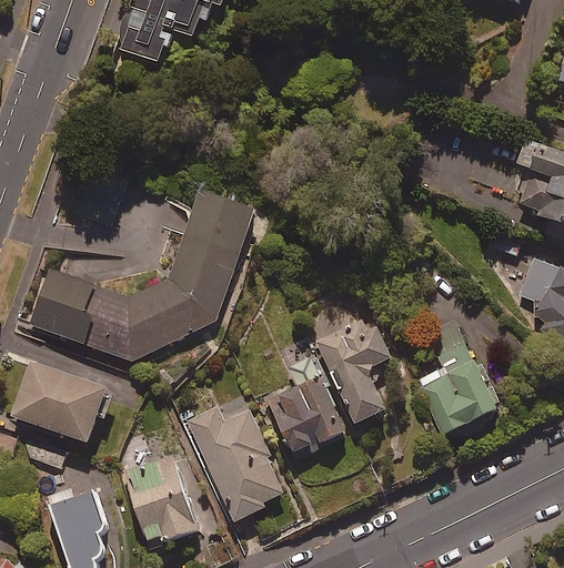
[(222,9),(223,0),(132,0),(118,49),(163,63),(172,31),(193,38),(199,21),(207,23),(211,6),(222,9)]
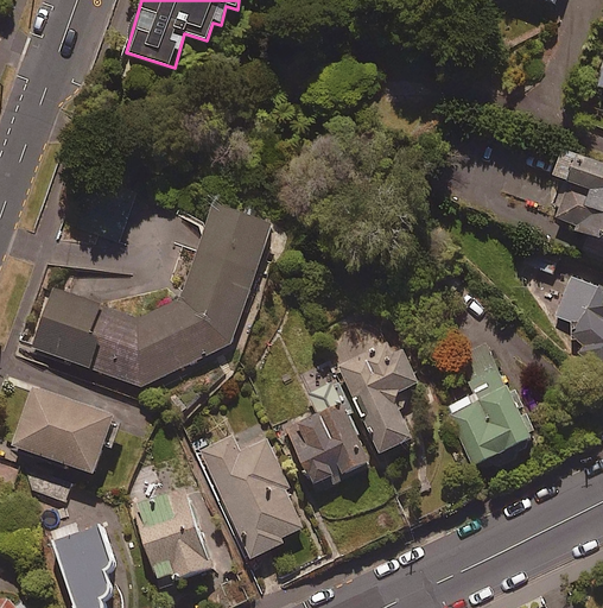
[(602,166),(560,152),(551,178),(566,184),(552,225),(602,241),(602,166)]
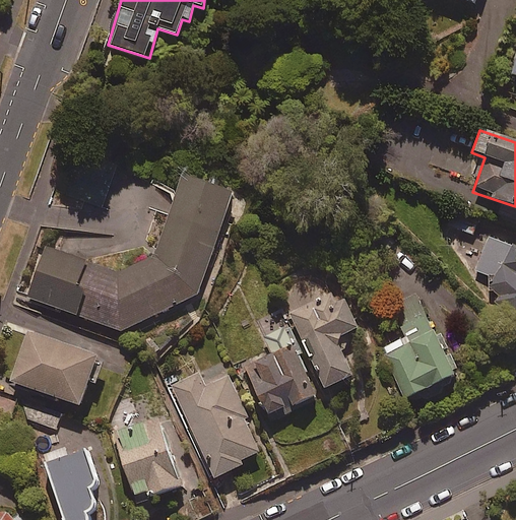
[(232,191),(183,175),(149,257),(119,272),(43,247),(25,297),(120,330),(196,294),(232,191)]
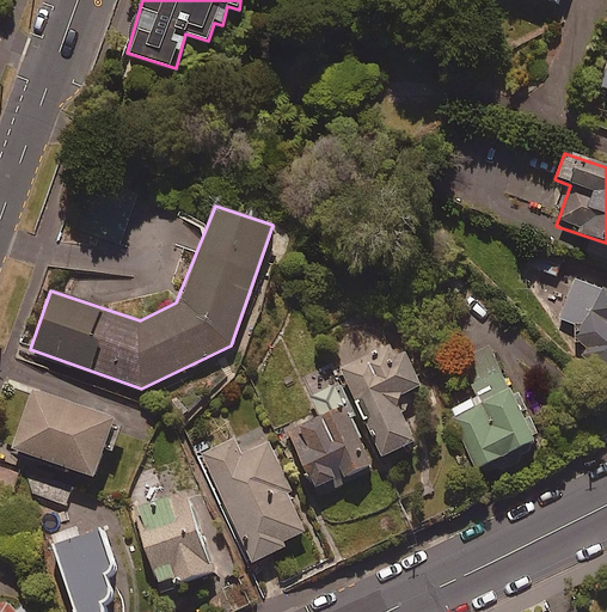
[(606,288),(604,287),(601,291),(571,277),(553,316),(574,329),(575,346),(606,371),(606,288)]
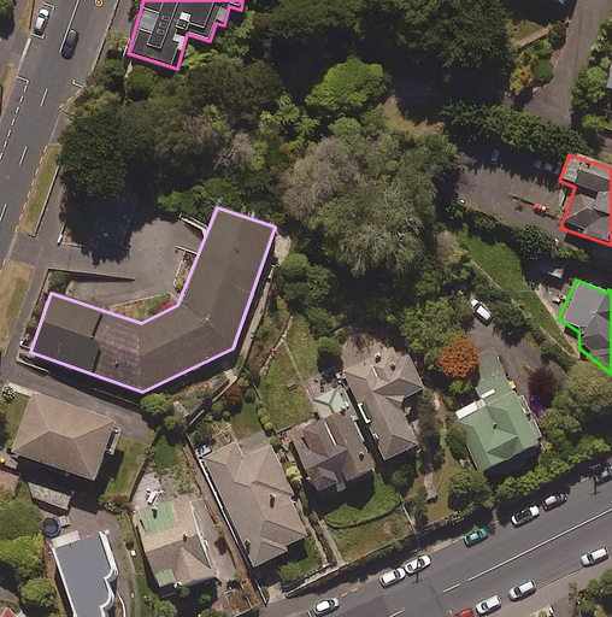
[(411,353),(399,358),(394,347),(345,369),(386,458),(418,444),(398,399),(425,387),(411,353)]
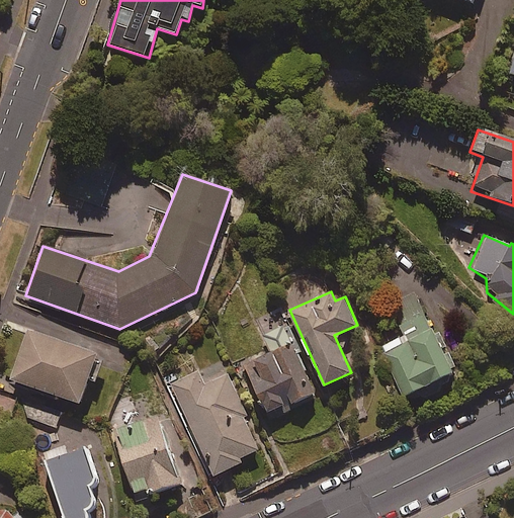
[(452,371),(415,291),(386,306),(401,337),(379,347),(403,396),(452,371)]
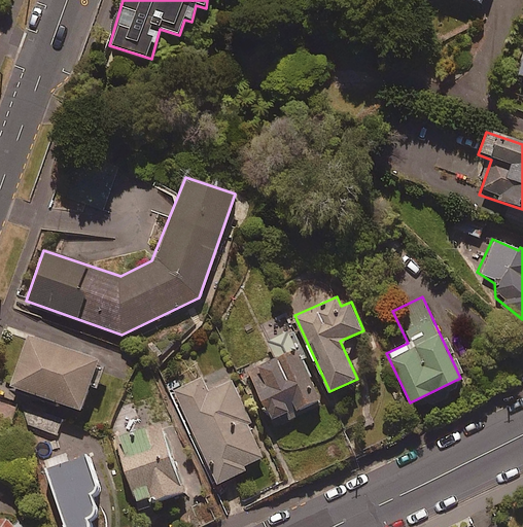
[(320,398),(287,331),(267,342),(275,357),(247,371),(273,422),(320,398)]
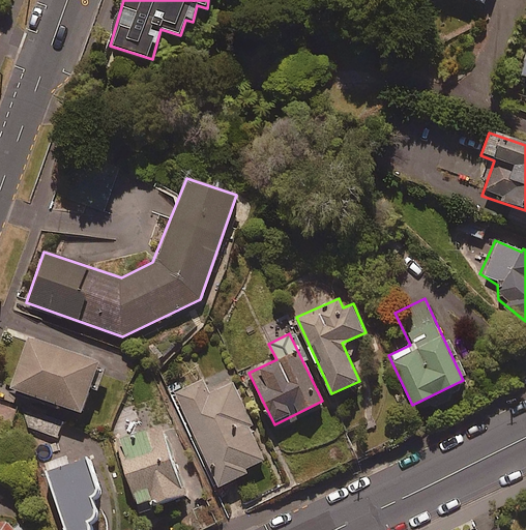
[(99,362),(28,337),(10,387),(82,413),(99,362)]
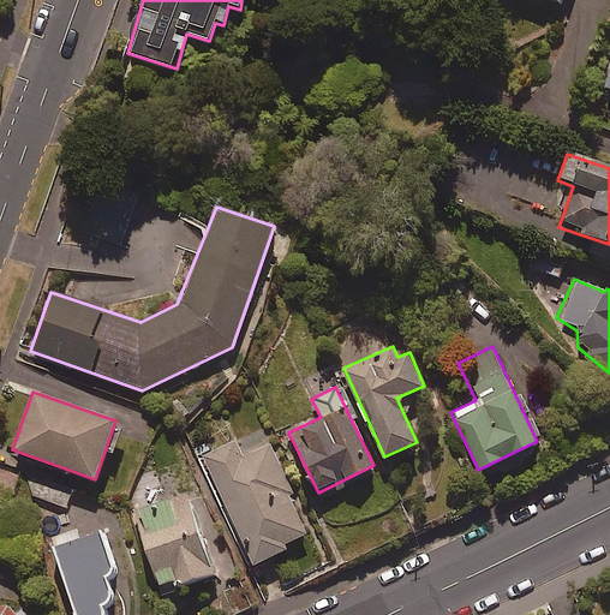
[(306,533),(267,443),(239,455),(232,441),(197,457),(245,567),(285,549),(282,543),(306,533)]
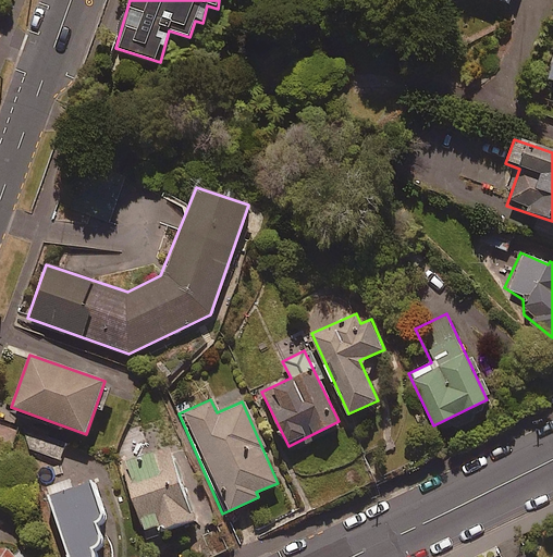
[(66,445),(31,431),(24,448),(60,462),(66,445)]
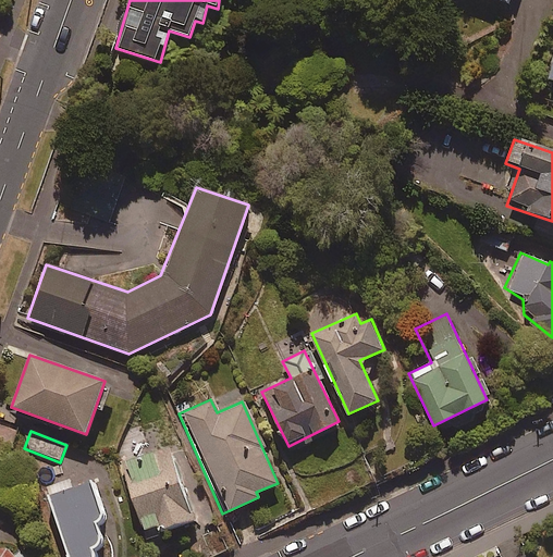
[(194,519),(168,447),(120,465),(146,536),(194,519)]
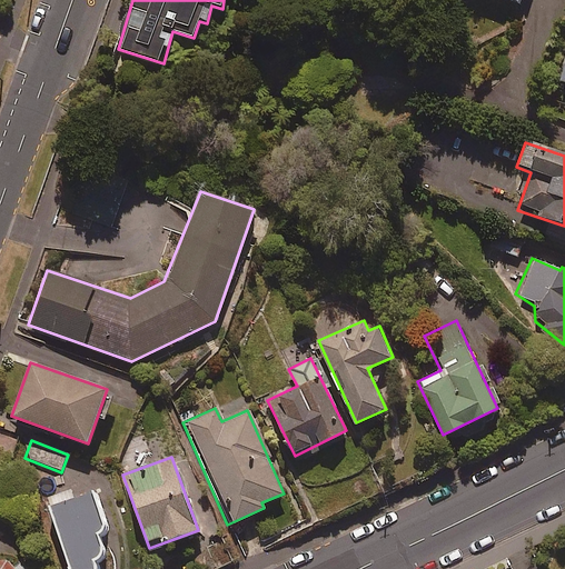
[(98,568),(97,558),(105,556),(97,532),(105,530),(92,492),(71,499),(68,489),(43,497),(67,568),(98,568)]
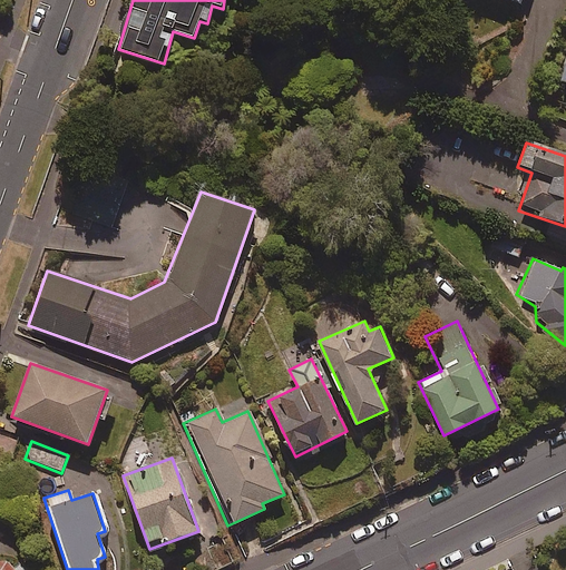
[(23,569),(18,541),(0,526),(0,569),(23,569)]
